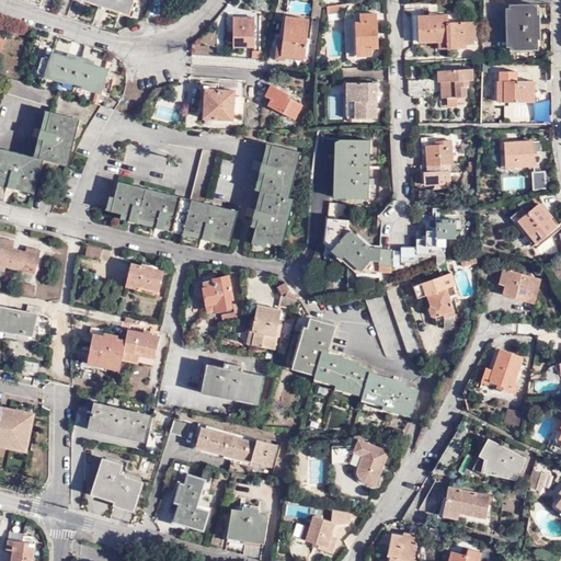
[(81,0),(82,0),(81,0),(90,0),(123,11),(122,13),(128,15),(134,0),(81,0)]
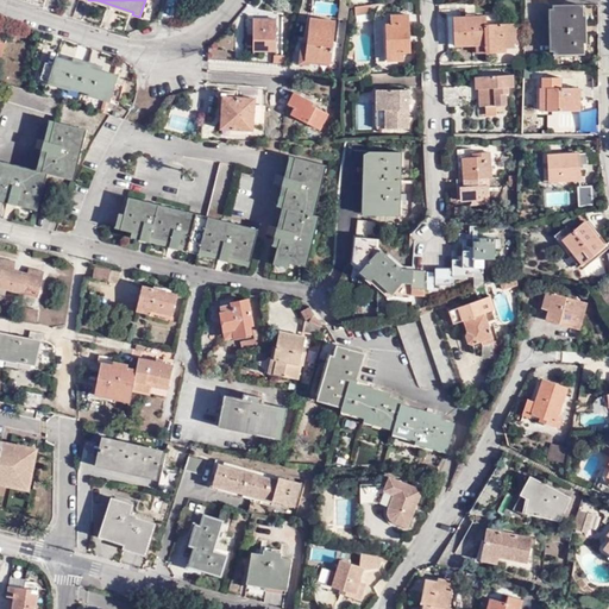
[(347,20),(349,4),(340,2),(338,19),(347,20)]
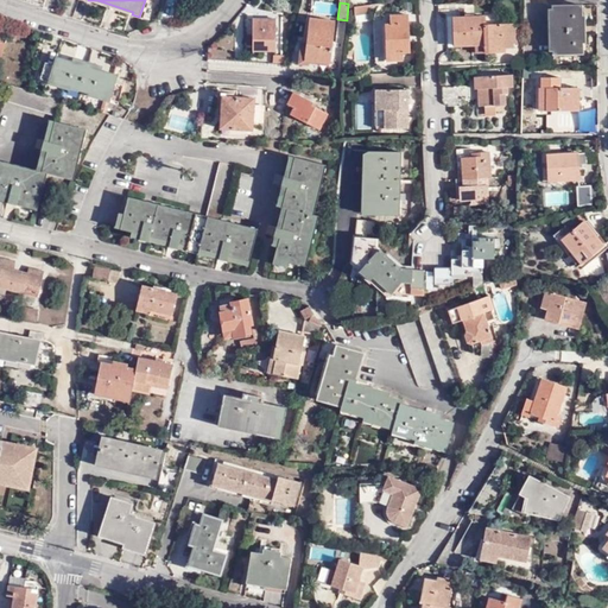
[(457,14),(456,2),(439,4),(439,16),(457,14)]
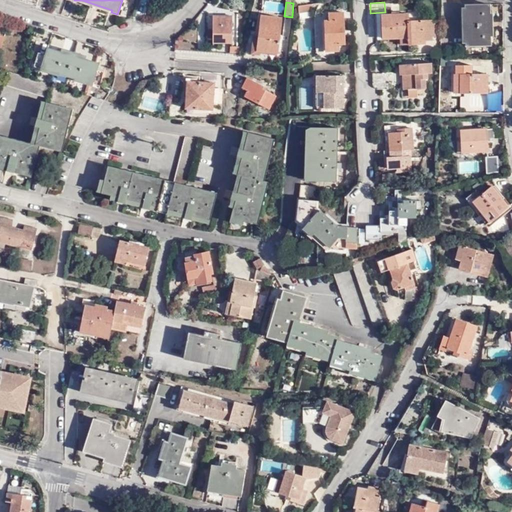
[(312,11),(312,4),(298,6),(299,13),(312,11)]
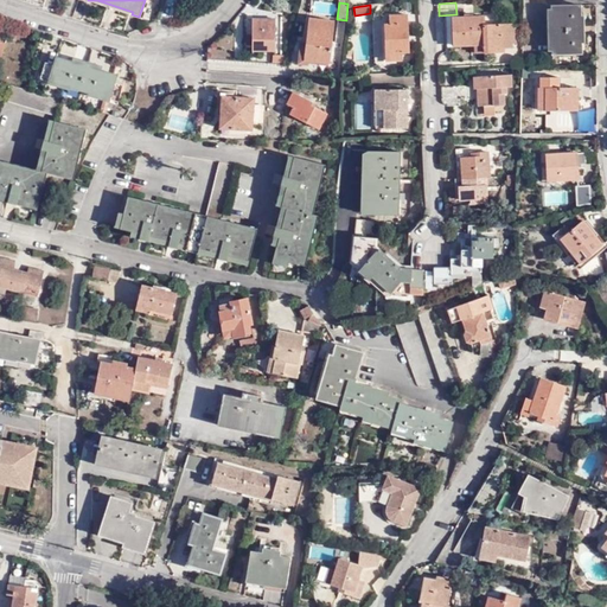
[(581,5),(551,6),(551,55),(582,55),(581,5)]
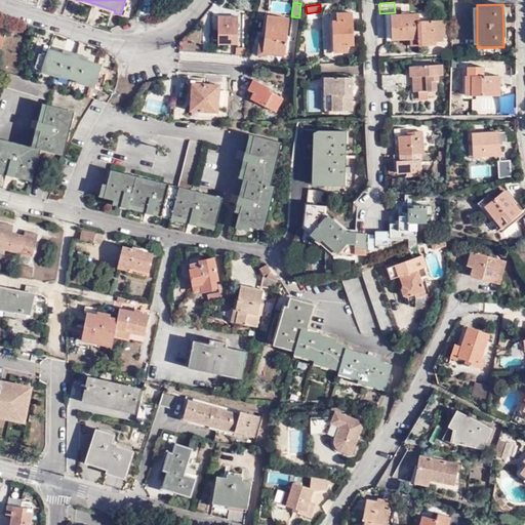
[(333,53),(348,52),(348,46),(354,45),(352,13),(336,13),(337,22),(332,22),(333,53)]
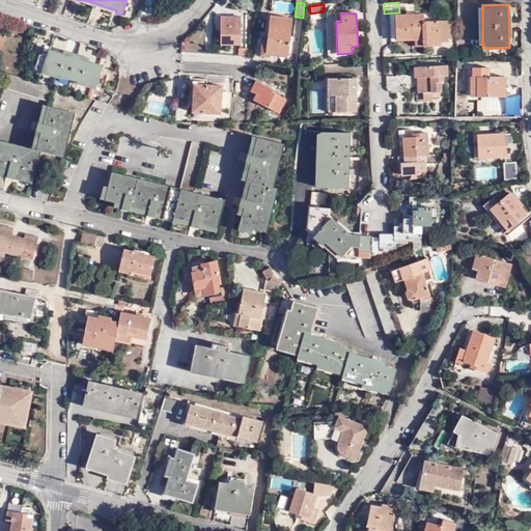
[(449,42),(449,38),(456,37),(455,23),(448,23),(448,22),(424,22),(423,15),(393,16),(393,40),(415,39),(416,47),(442,46),(441,43),(449,42)]
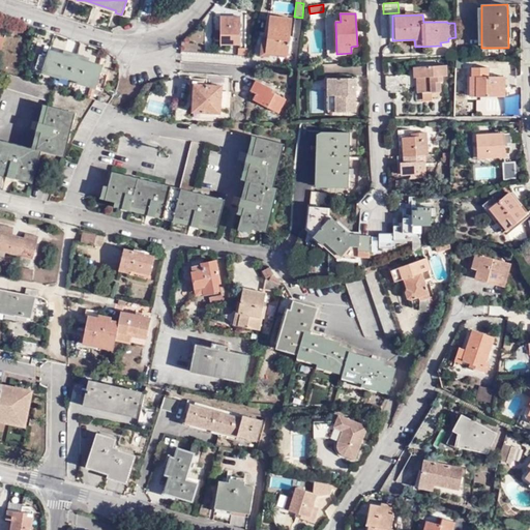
[(287,58),(292,19),(270,16),(268,36),(262,36),(260,56),(269,57),(270,56),(287,58)]
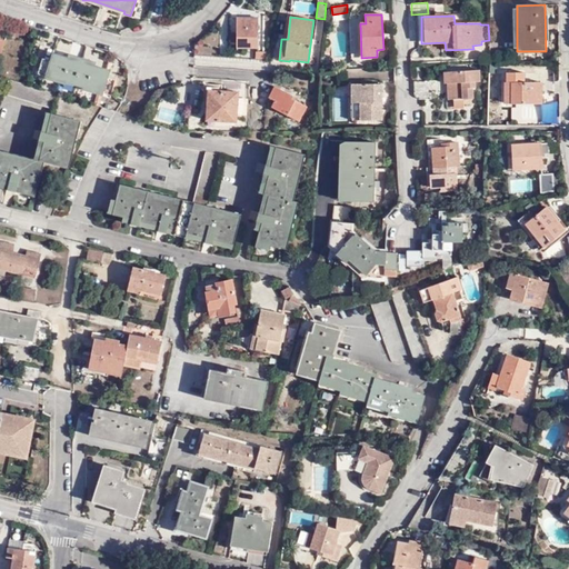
[(258,48),(258,18),(237,18),(237,48),(258,48)]
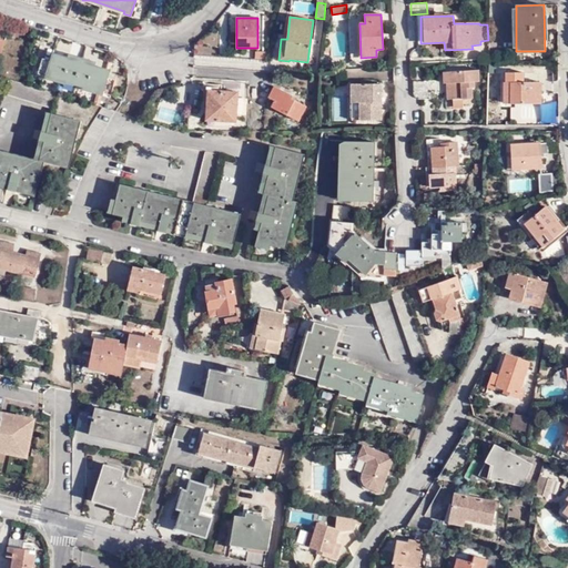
[(38,74),(111,95),(114,81),(108,79),(110,70),(94,66),(95,62),(69,54),(68,58),(53,53),(50,62),(42,60),(38,74)]
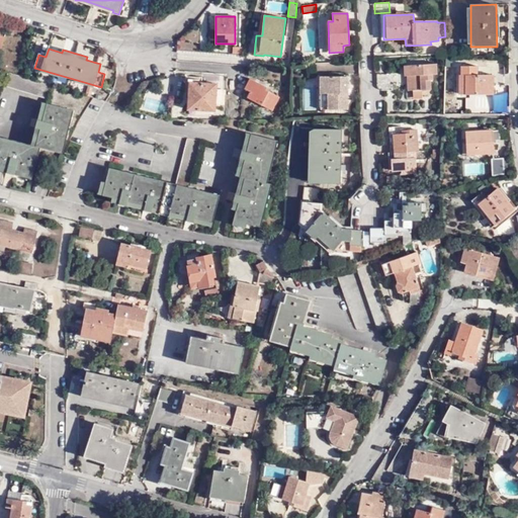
[(436,64),(411,65),(411,76),(413,76),(414,90),(431,90),(430,80),(432,80),(432,75),(437,75),(436,64)]
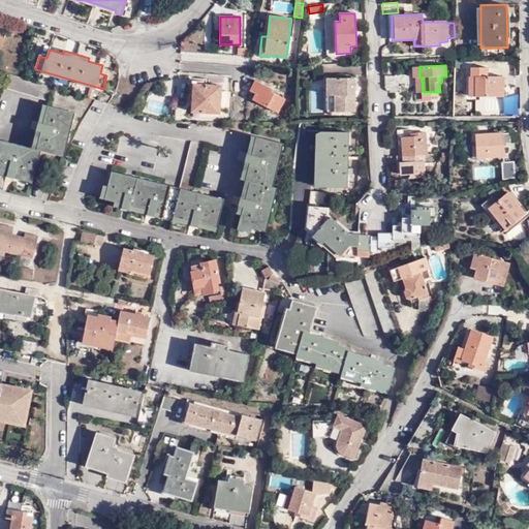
[(503,96),(503,76),(488,76),(488,67),(470,68),(471,76),(469,76),(469,97),(503,96)]
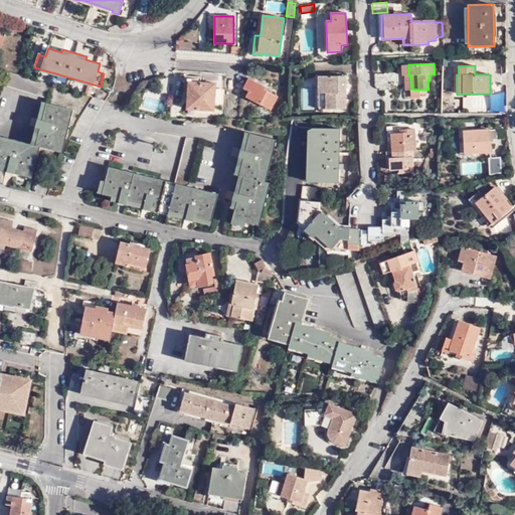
[(47,99),(52,84),(9,71),(5,86),(47,99)]
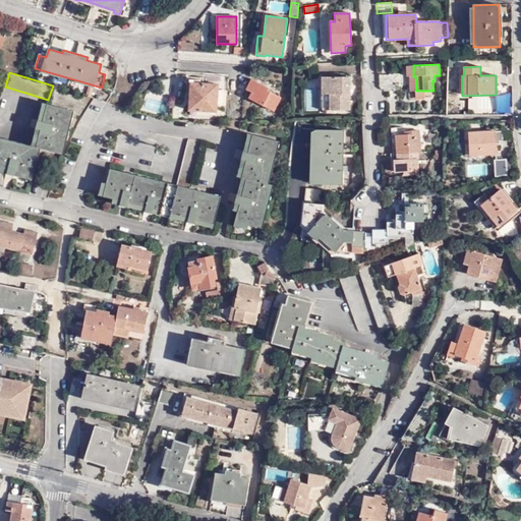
[(394,74),(379,75),(379,85),(380,89),(383,91),(384,92),(395,91),(394,74)]
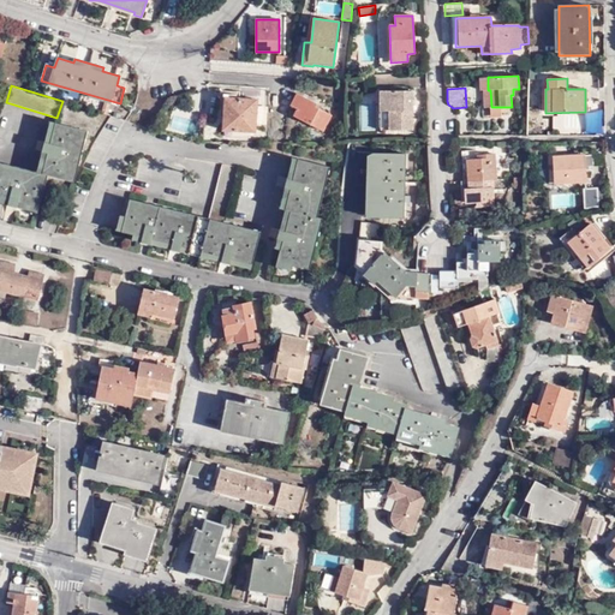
[(410,106),(412,106),(412,91),(380,91),(380,111),(389,111),(389,129),(389,131),(413,130),(413,111),(410,111),(410,106)]
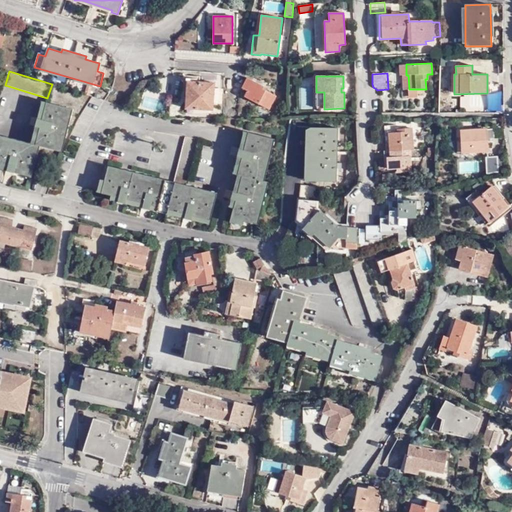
[(242,88),(247,91),(244,97),(269,110),(276,96),(262,89),(264,87),(247,78),(242,88)]
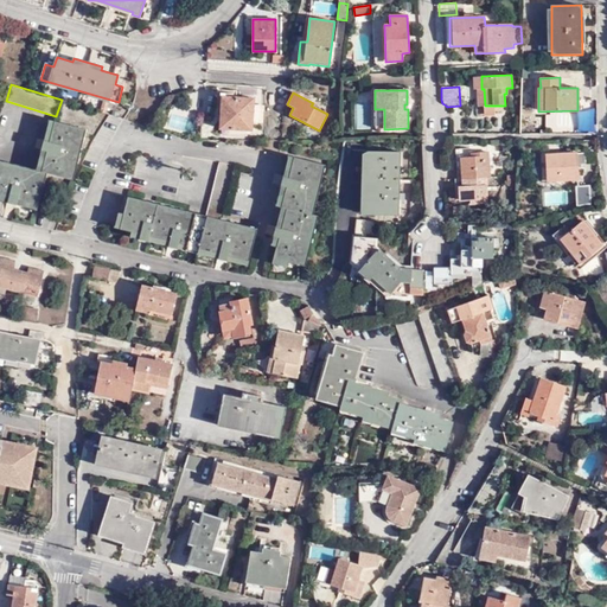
[(251,131),(254,98),(222,96),(219,128),(251,131)]
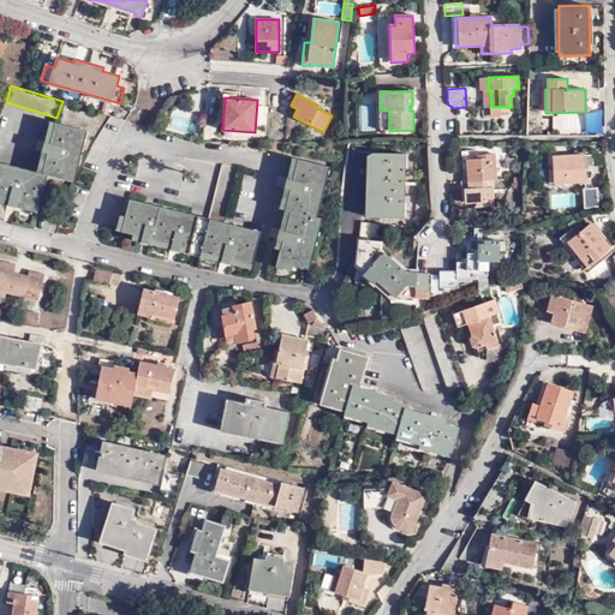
[(173,113),(169,127),(196,135),(199,120),(173,113)]
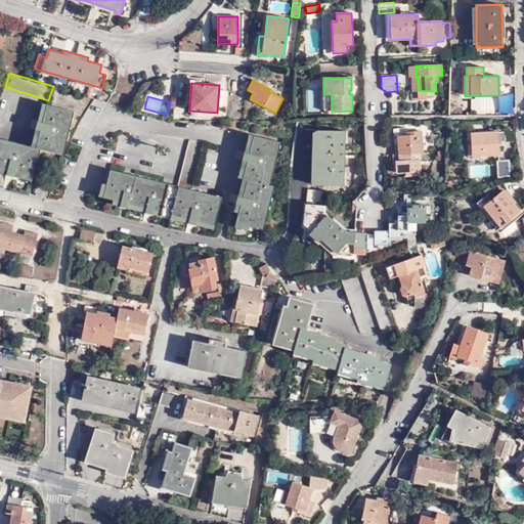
[(43,122),(47,104),(42,103),(38,121),(43,122)]
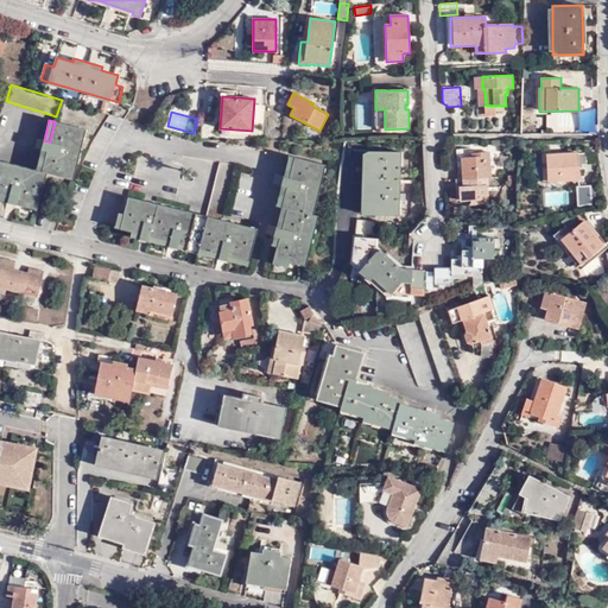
[(201,120),(200,140),(210,140),(211,121),(201,120)]
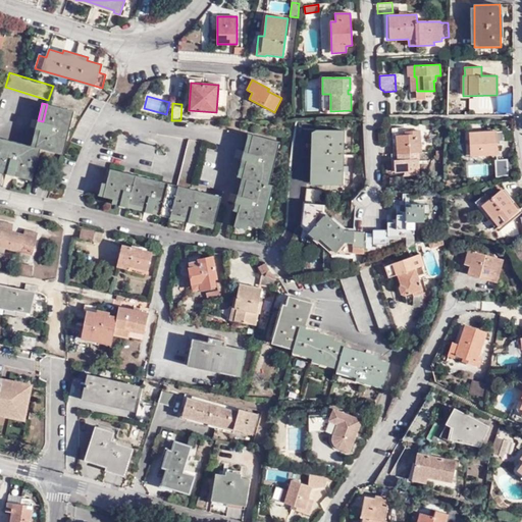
[(36,147),(41,149),(63,154),(74,111),(47,104),(43,121),(38,120),(36,128),(40,131),(36,147)]
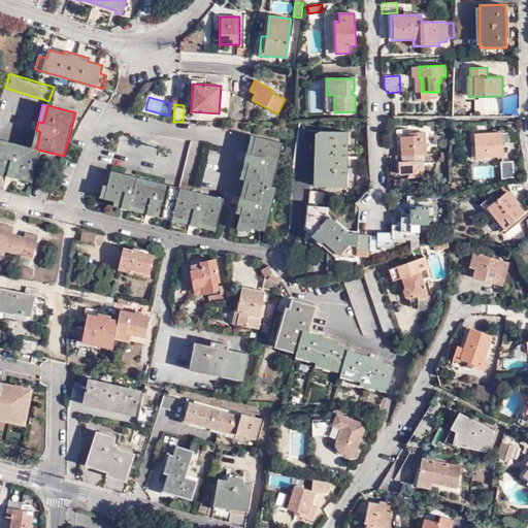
[(31,147),(36,149),(40,132),(36,130),(32,147),(31,147)]
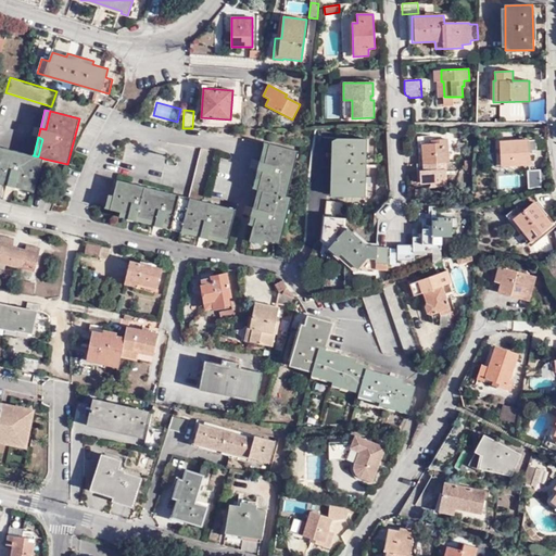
[(332,197),(365,197),(366,140),(337,139),(333,140),(332,197)]
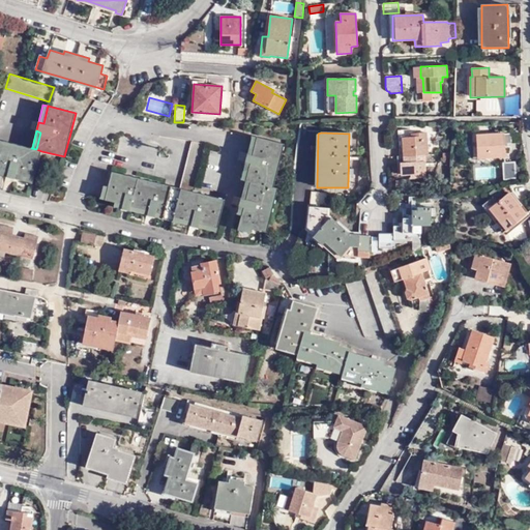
[(403,156),(429,154),(428,133),(411,134),(411,137),(402,138),(403,156)]
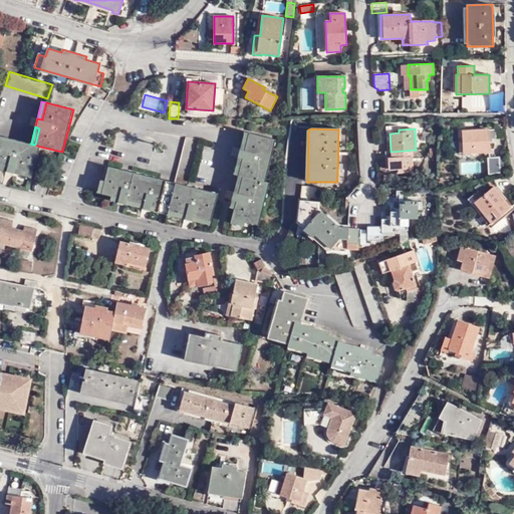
[(458,143),(459,144),(459,154),(491,153),(490,140),(497,140),(495,130),(458,132),(458,143)]
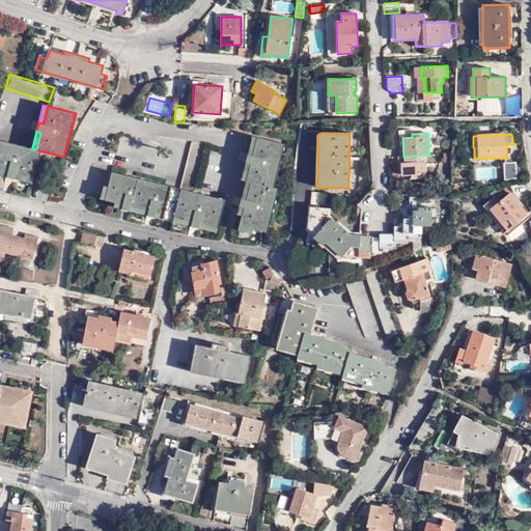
[(252,155),(256,137),(252,136),(248,154),(252,155)]
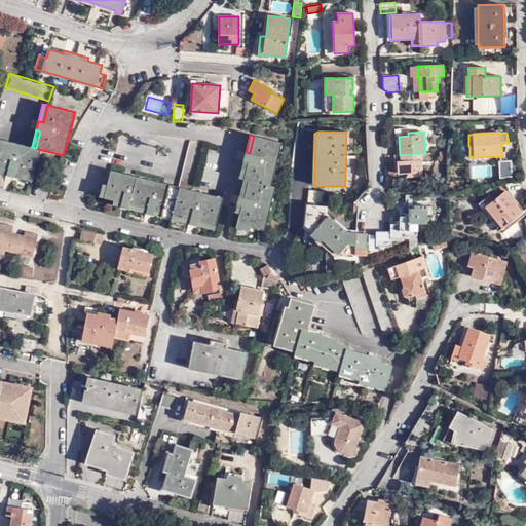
[(237,223),(237,224),(250,227),(265,231),(276,187),(271,186),(283,143),(254,136),(250,153),(246,152),(243,160),(248,161),(243,179),(248,180),(243,197),(238,196),(236,204),(237,204),(241,205),(239,213),(237,223)]
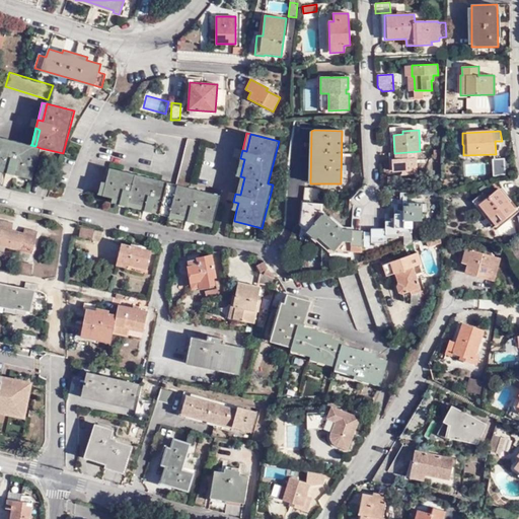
[(33,175),(41,148),(35,146),(30,145),(31,145),(0,137),(0,166),(7,168),(6,172),(14,174),(15,170),(33,175)]
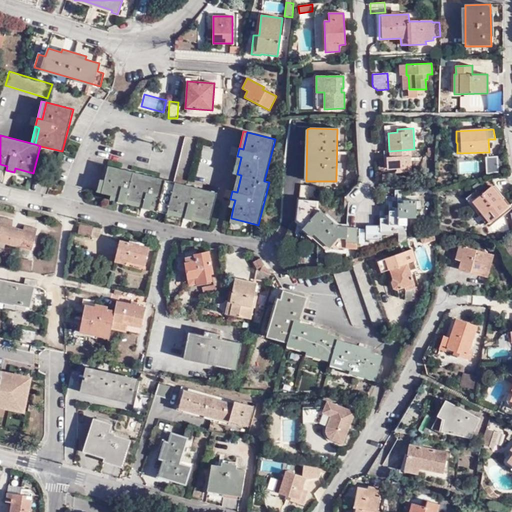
[(186,137),(174,182),(108,165),(101,193),(111,195),(110,200),(209,224),(217,193),(188,186),(199,139),(186,137)]
